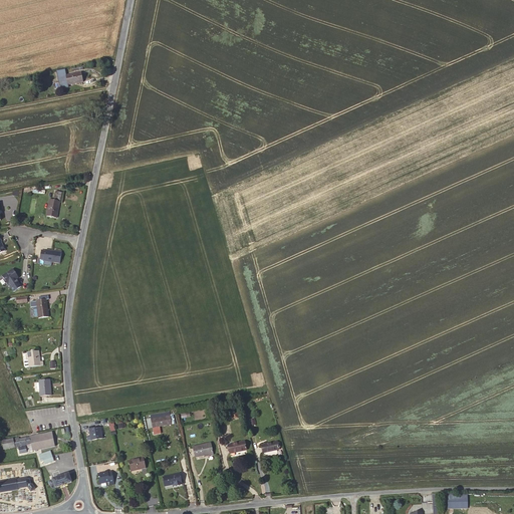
[(81,77),(66,79),(68,89),(83,86),(81,77)]
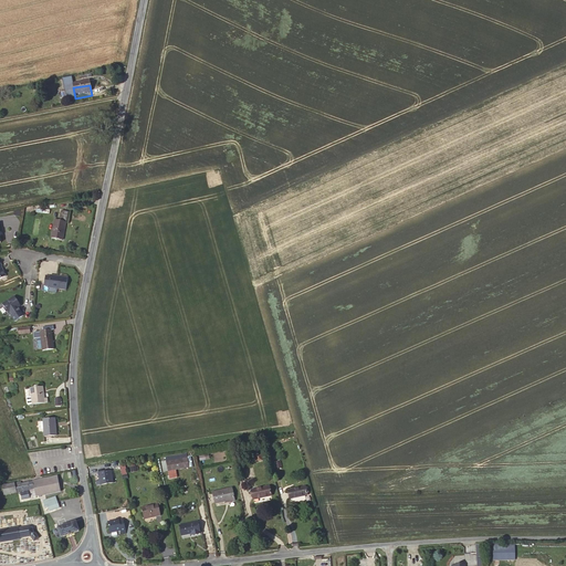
[(64,239),(66,222),(55,221),(52,237),(64,239)]
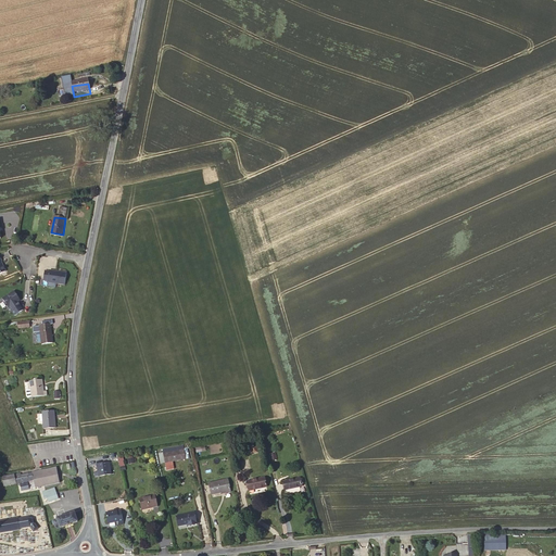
[(46,268),(42,280),(65,287),(68,274),(46,268)]
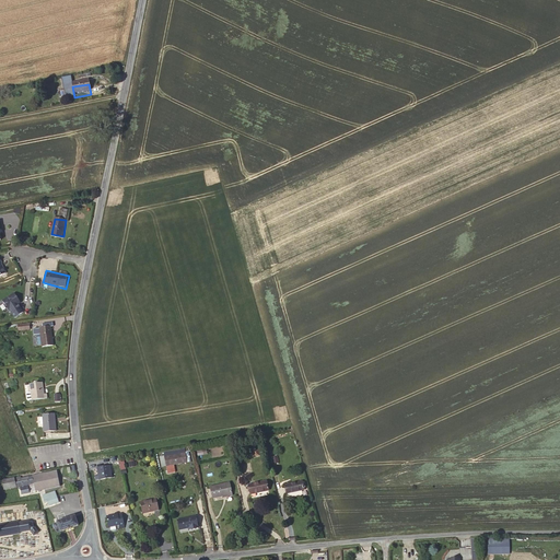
[(20,310),(16,305),(16,304),(19,303),(15,299),(16,298),(14,293),(2,300),(8,310),(9,310),(13,317),(22,312),(20,308),(20,310)]
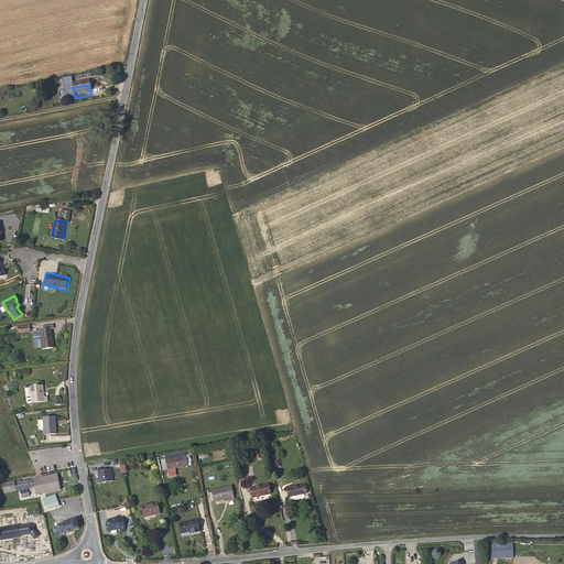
[(53,327),(52,328),(44,328),(41,329),(42,335),(43,346),(43,347),(55,346),(53,327)]
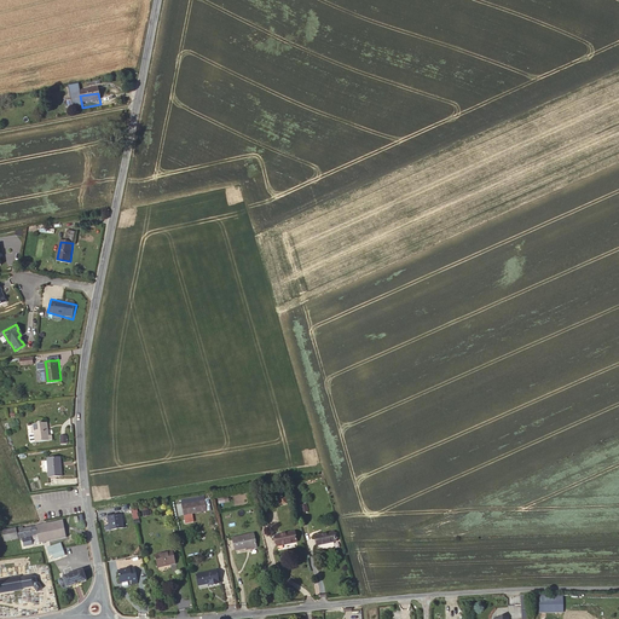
[(47,434),(45,421),(32,424),(35,444),(52,440),(51,434),(47,434)]
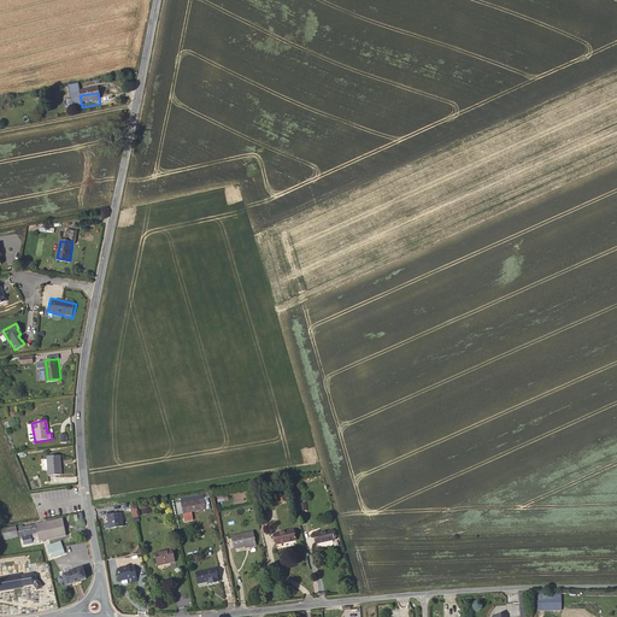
[(62,475),(60,457),(47,458),(48,476),(62,475)]
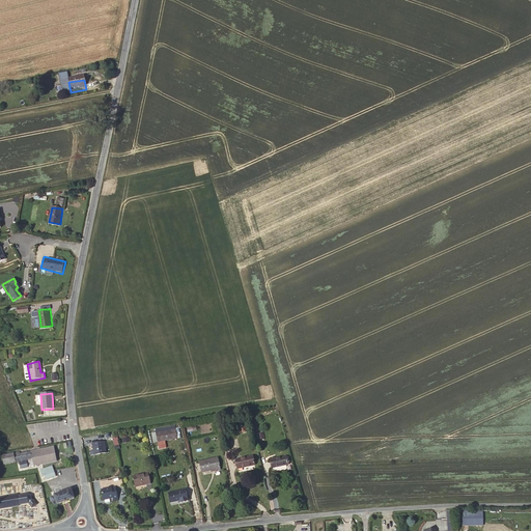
[(177,439),(175,429),(157,434),(159,443),(177,439)]
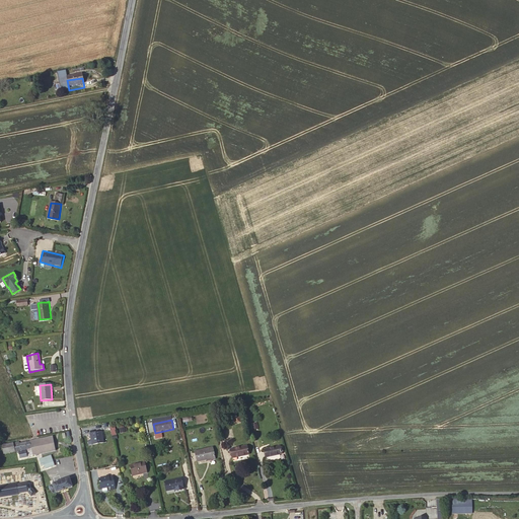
[(102,443),(100,432),(90,434),(92,445),(102,443)]
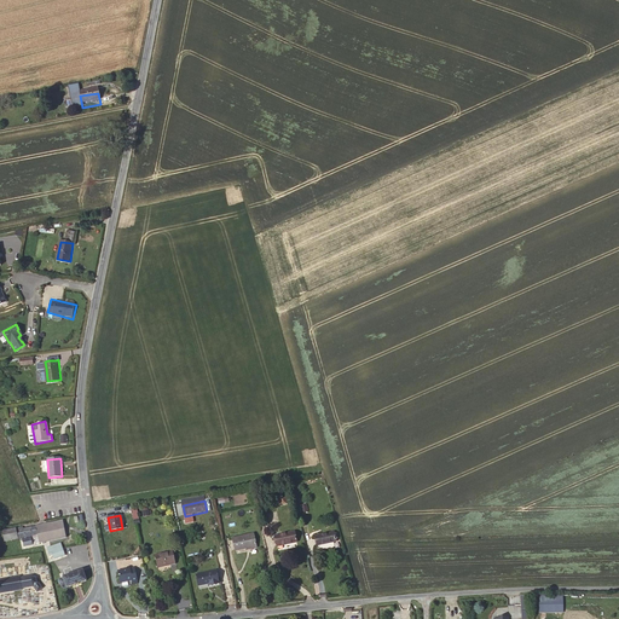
[(64,521),(42,526),(45,539),(67,534),(64,521)]
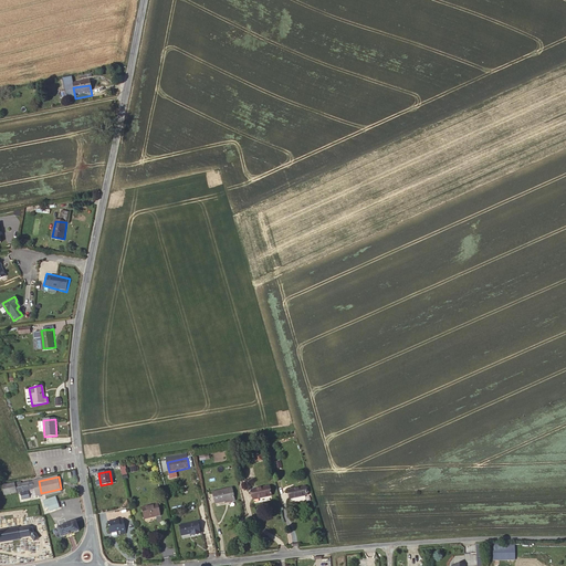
[(41,493),(39,481),(33,482),(33,489),(29,489),(30,495),(41,493)]
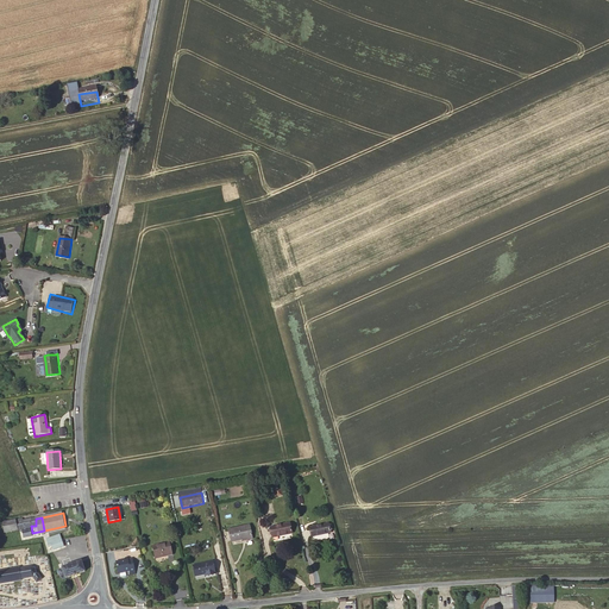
[(22,519),(0,521),(0,525),(1,531),(20,527),(23,527),(23,529),(24,535),(32,534),(32,533),(31,526),(36,526),(36,519),(23,520),(22,519)]
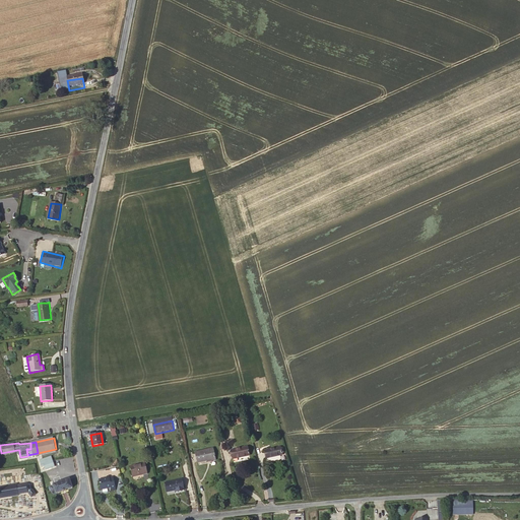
[(249,455),(247,447),(231,450),(233,458),(249,455)]
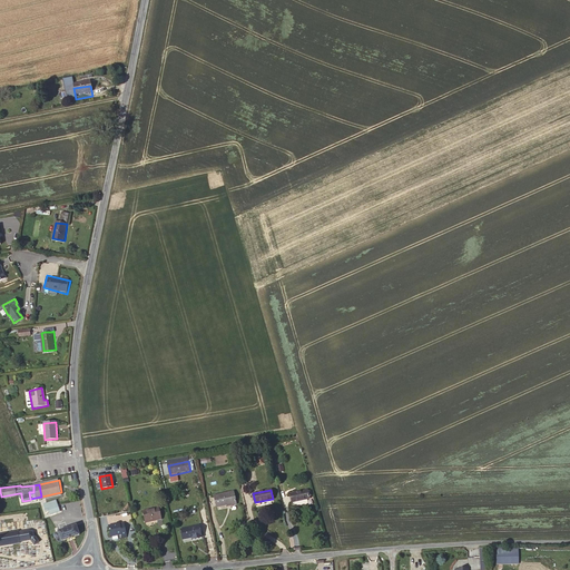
[(308,490),(292,494),(294,502),(311,498),(308,490)]
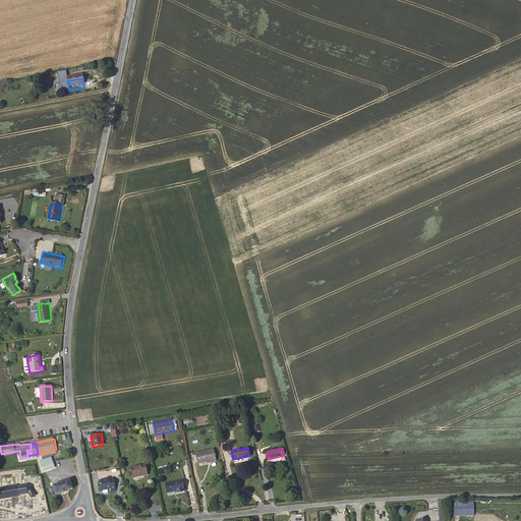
[(215,460),(213,450),(195,453),(197,463),(215,460)]
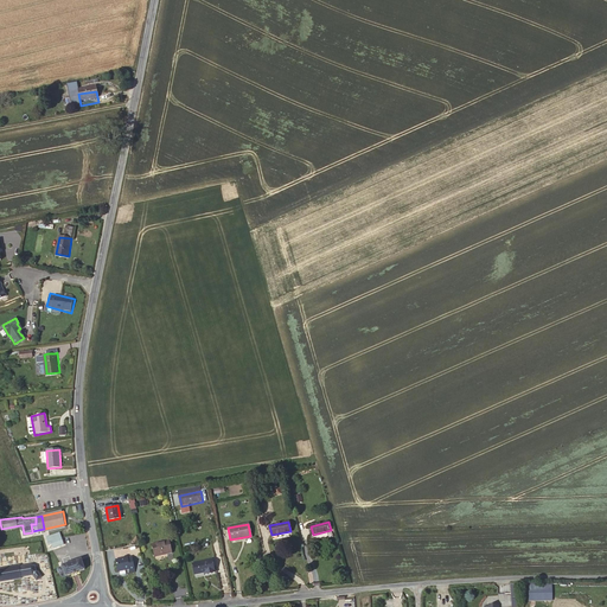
[(58,543),(62,542),(61,534),(46,536),(48,541),(50,541),(51,545),(59,544),(58,543)]
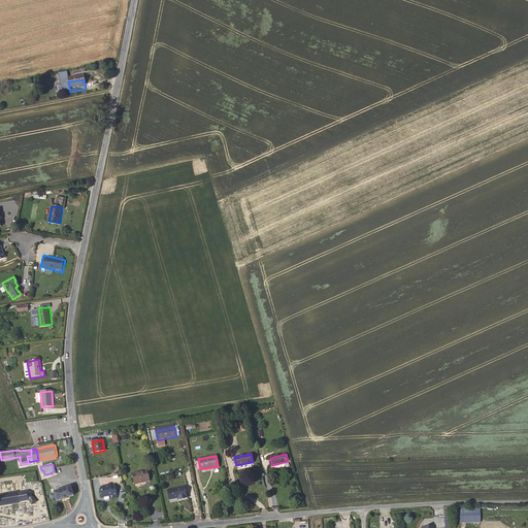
[(150,483),(147,472),(133,475),(135,486),(150,483)]
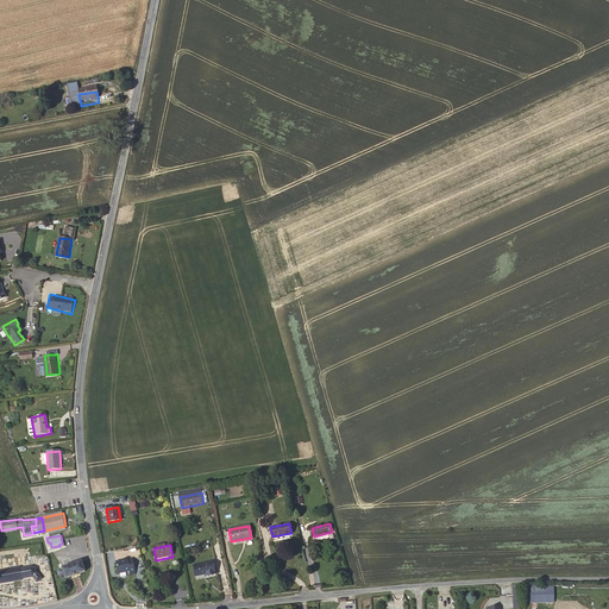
[(136,572),(132,557),(127,558),(127,556),(125,557),(124,559),(115,560),(118,573),(129,571),(130,573),(136,572)]
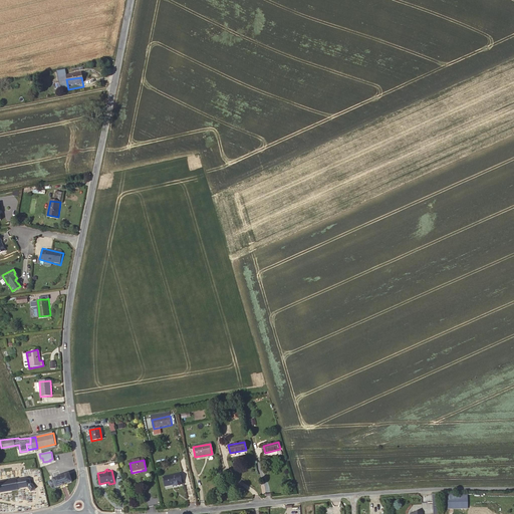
[(73,481),(70,473),(47,482),(50,491),(73,481)]
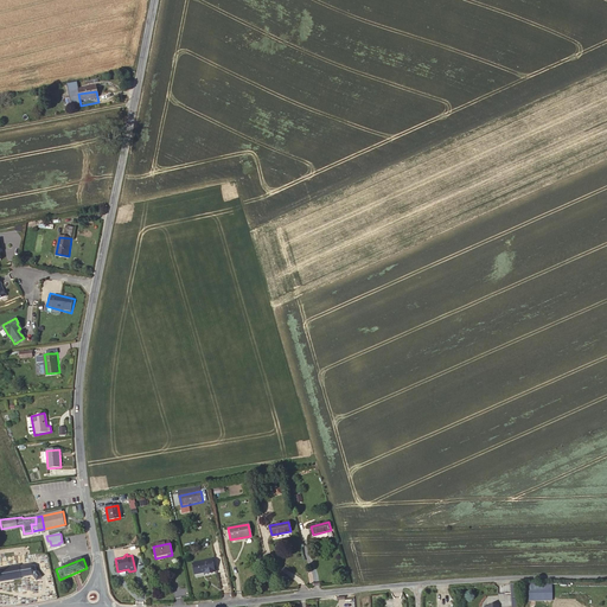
[(206,574),(216,573),(213,558),(195,562),(197,573),(206,572),(206,574)]
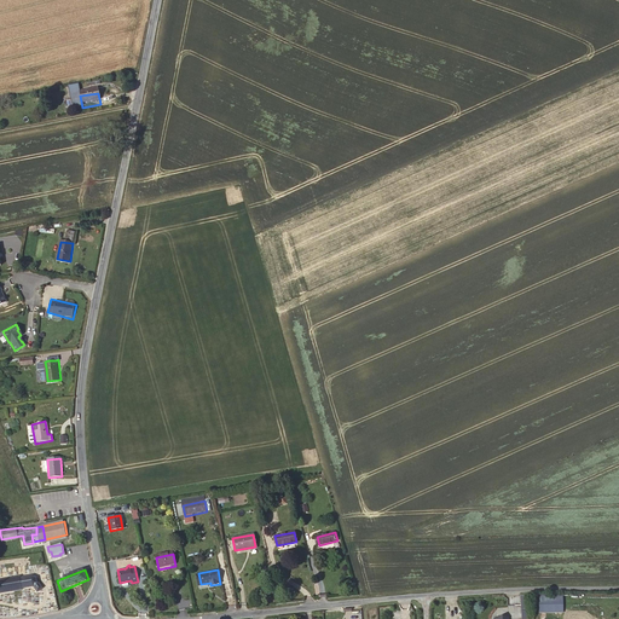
[(21,577),(0,579),(0,594),(23,591),(23,589),(33,588),(36,594),(44,590),(39,582),(35,582),(35,578),(21,579),(21,577)]
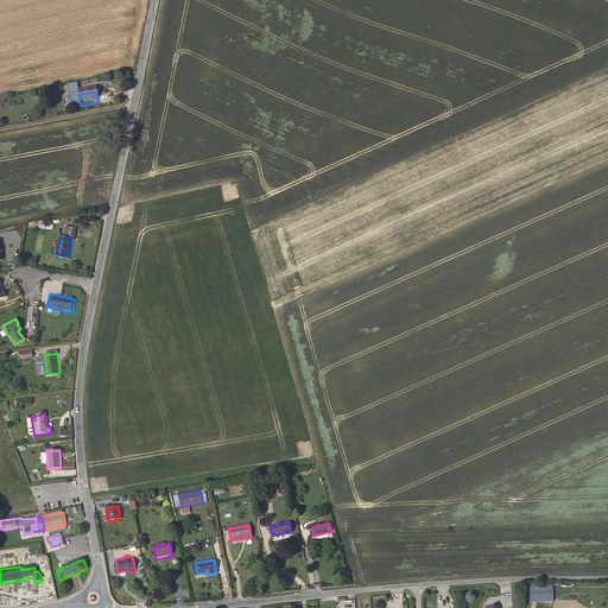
[(512,584),(512,607),(521,607),(523,584),(512,584)]
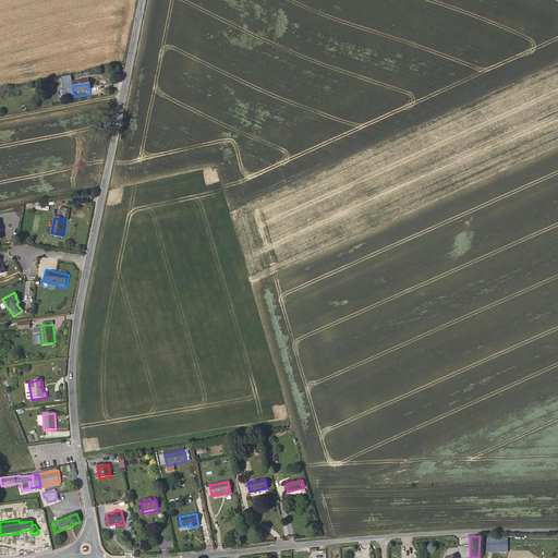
[(508,554),(508,536),(486,536),(486,554),(508,554)]
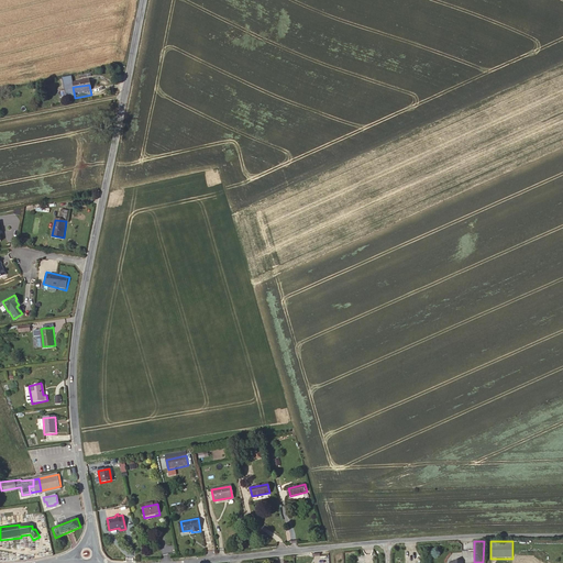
All buildings are outlined.
